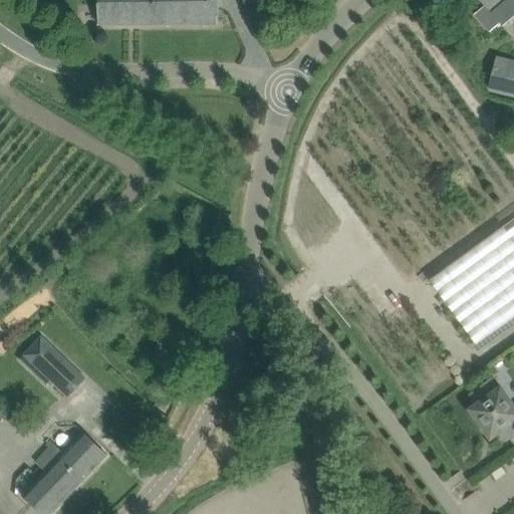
[(98,0),(98,5),(98,25),(218,25),(218,5),(217,0),(98,0)]
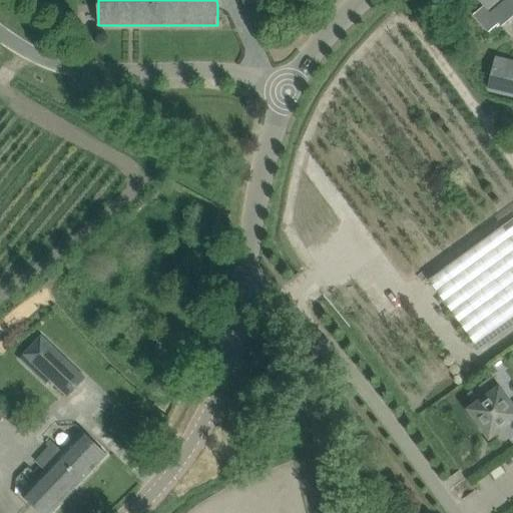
[(512,0),(480,0),(485,6),(474,15),(489,33),(499,25),(502,28),(512,18),(512,0)]
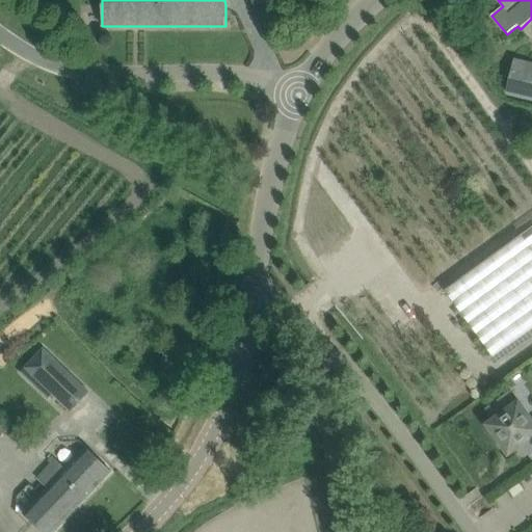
[(515,64),(511,81),(508,94),(531,99),(531,69),(530,69),(515,64)]
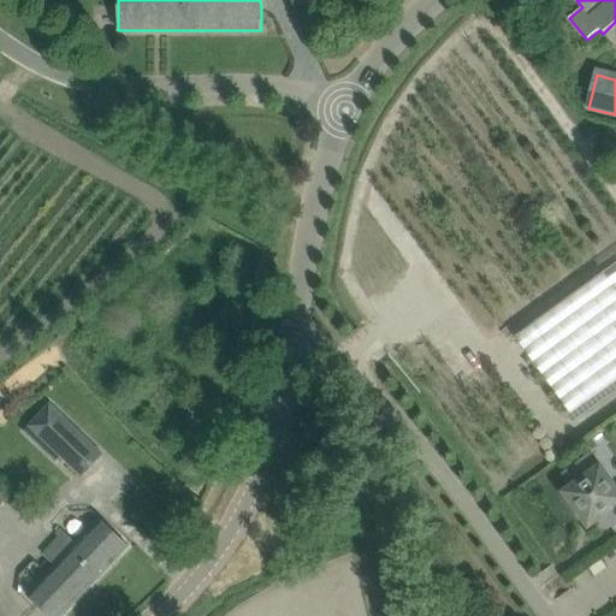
[(572,414),(615,380),(615,264),(515,338),(572,414)]
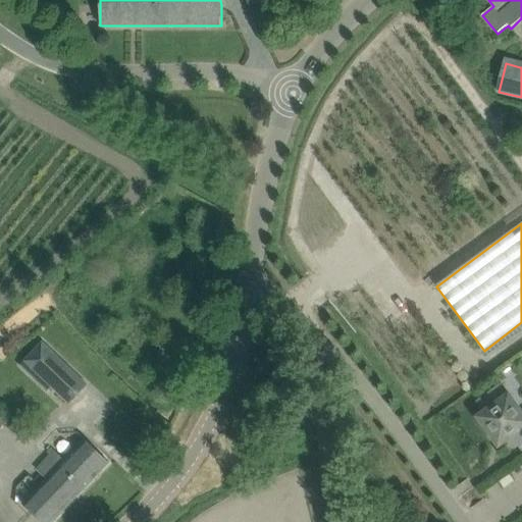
[(69,405),(89,384),(42,343),(24,361),(52,387),(65,401),(69,405)]
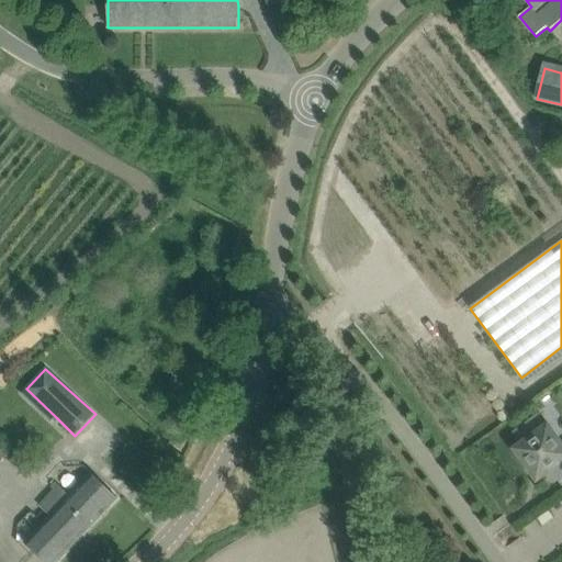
[(521,444),(514,449),(531,474),(537,481),(544,475),(552,470),(560,481),(561,479),(561,444),(548,425),(536,435),(527,423),(514,433),(521,444)]
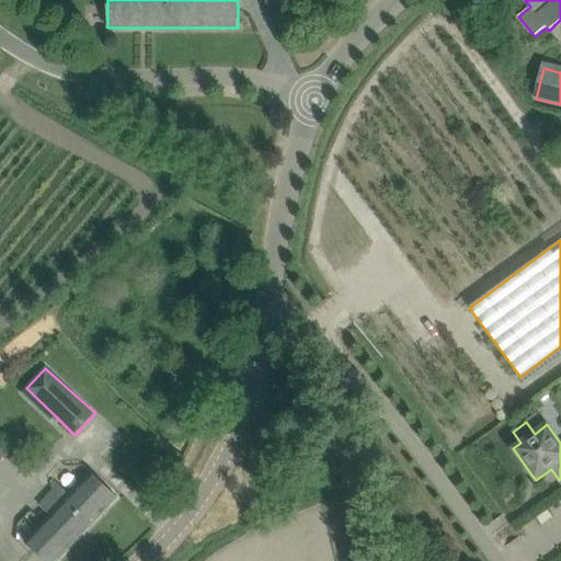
[(25,542),(35,552),(44,560),(57,560),(117,497),(91,472),(70,495),(56,482),(52,487),(55,490),(39,505),(50,515),(25,542)]
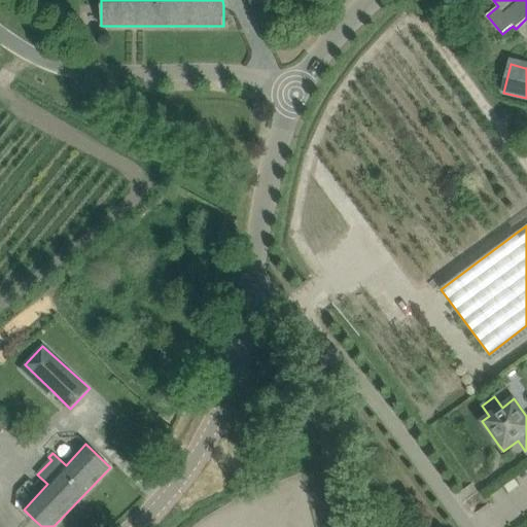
All buildings are outlined.
